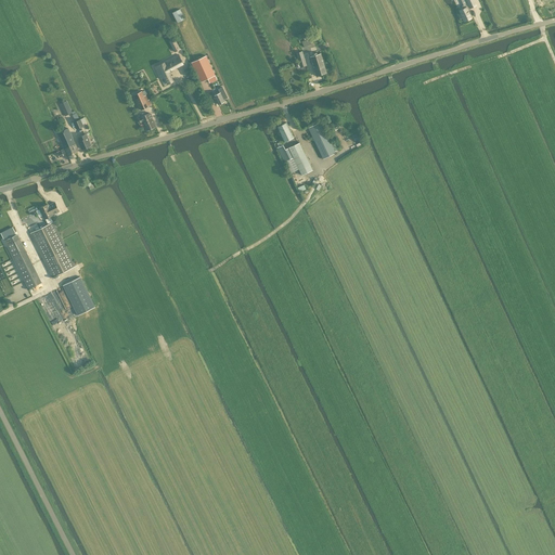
[(463,5),(457,8),(459,10),(461,14),(459,15),(461,20),(463,18),(464,22),(472,18),(467,9),(469,8),(476,5),(473,0),(466,0),(467,3),(465,4),(463,5)]
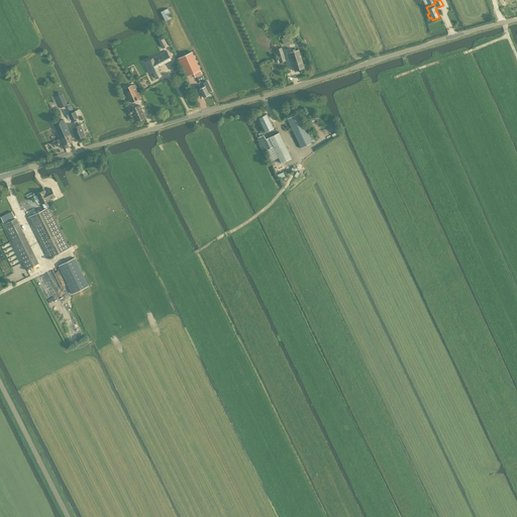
[(173,18),(168,8),(161,12),(165,21),(173,18)]
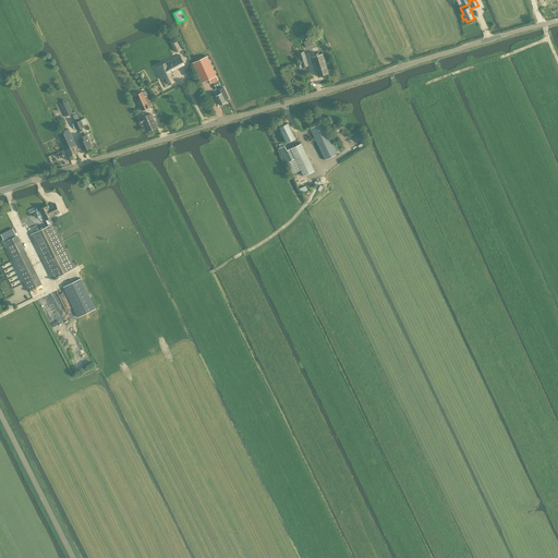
[(170,41),(170,43),(176,52),(180,49),(181,49),(180,48),(176,38),(170,41)]
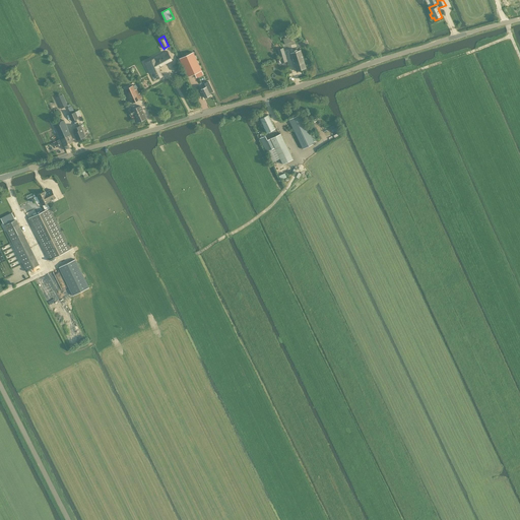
[(281,63),(287,61),(283,48),(277,50),(281,63)]
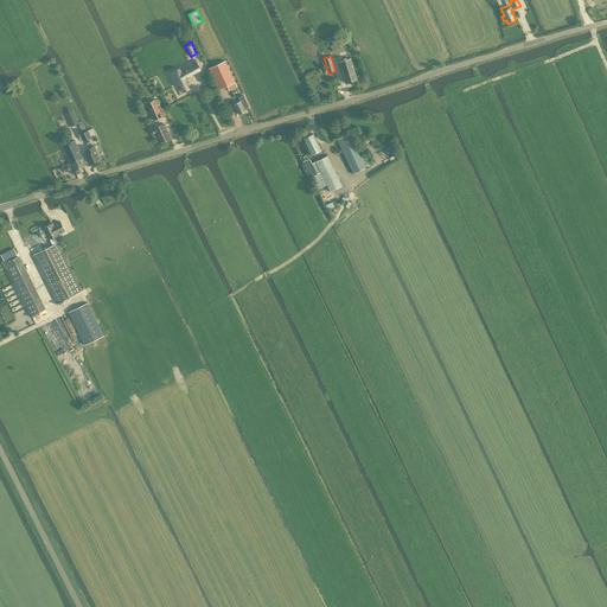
[(346,83),(357,80),(351,58),(339,62),(346,83)]
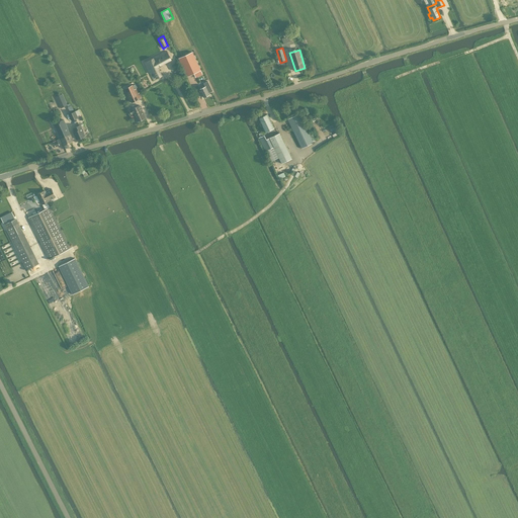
[(158,67),(171,60),(166,51),(144,62),(150,74),(153,72),(156,78),(162,76),(158,67)]
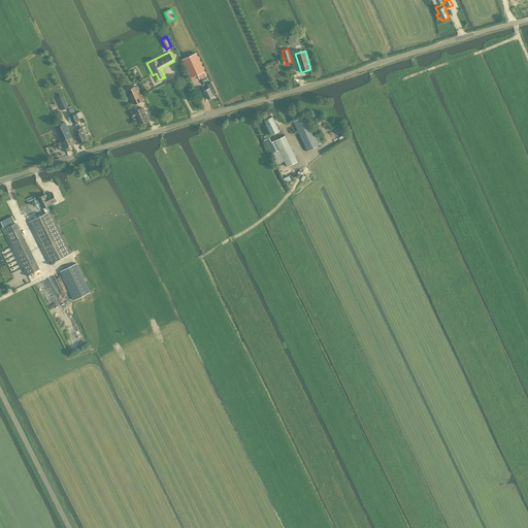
[(183,59),(182,59),(191,77),(196,75),(197,74),(201,73),(204,71),(196,53),(183,59)]
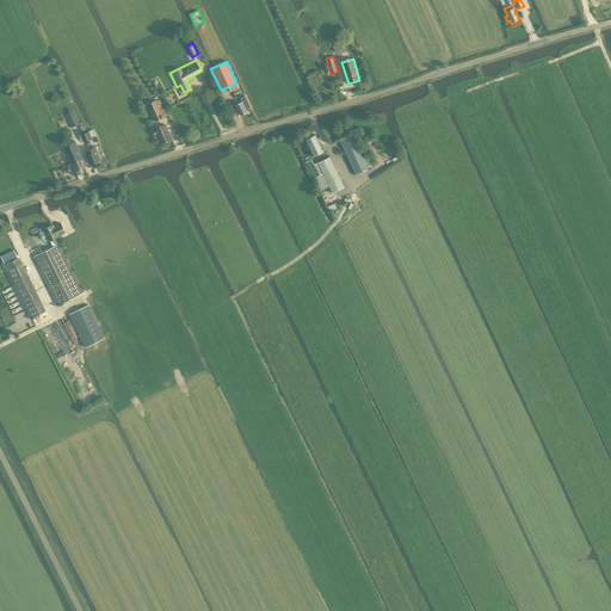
[(236,103),(238,104),(235,105),(240,115),(247,111),(246,110),(251,107),(245,97),(241,98),(242,102),(241,103),(240,102),(236,103)]
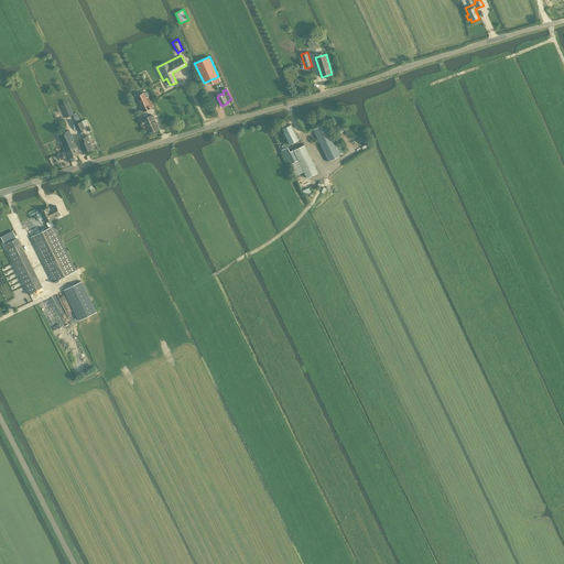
[(144,93),(137,96),(143,111),(151,108),(147,97),(144,93)]
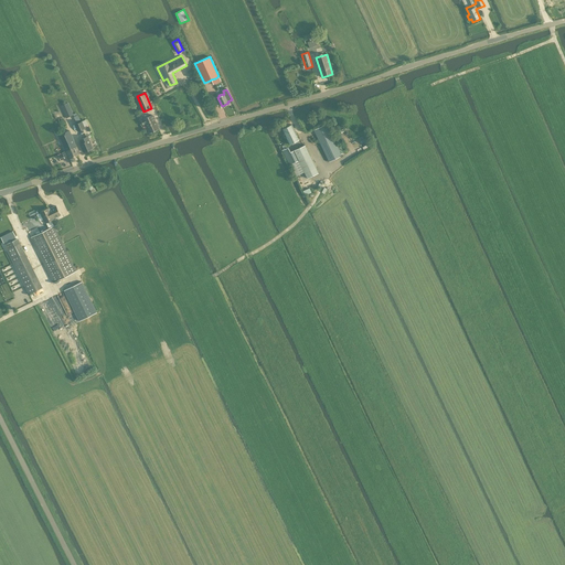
[(66,118),(73,115),(68,103),(61,106),(66,118)]
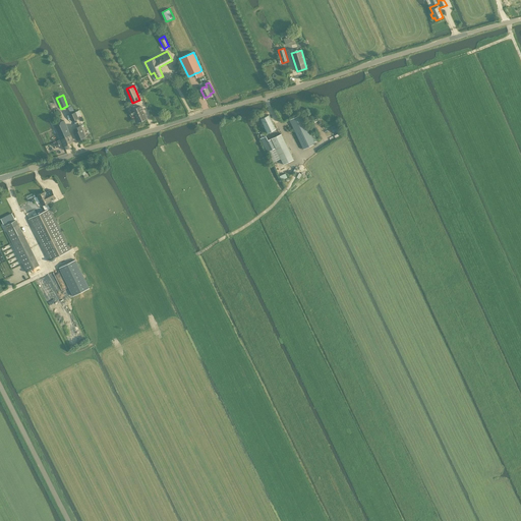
[(130,111),(132,115),(134,114),(138,122),(147,119),(140,106),(132,109),(132,110),(130,111)]
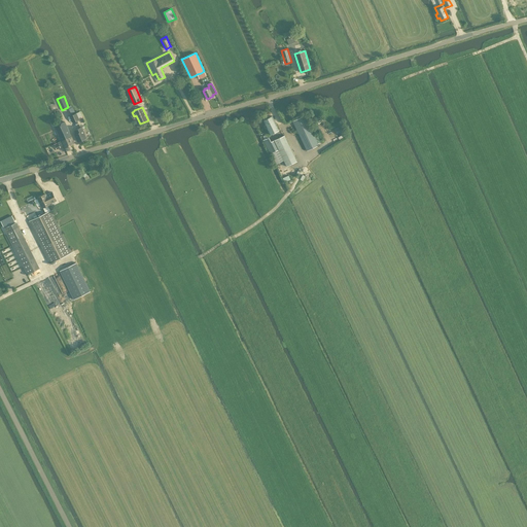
[(76,113),(70,116),(72,123),(79,119),(76,113)]
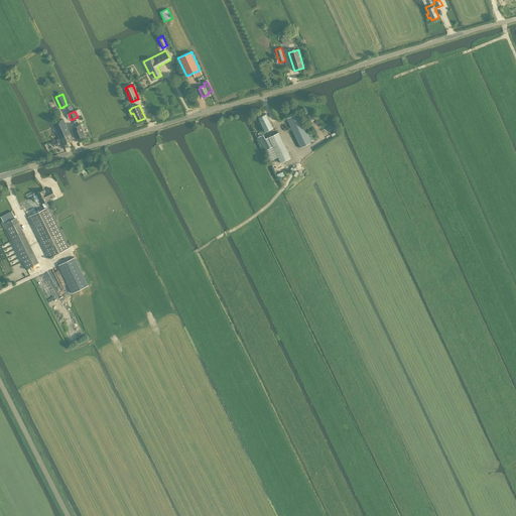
[(301,147),(311,142),(298,113),(287,119),(301,147)]
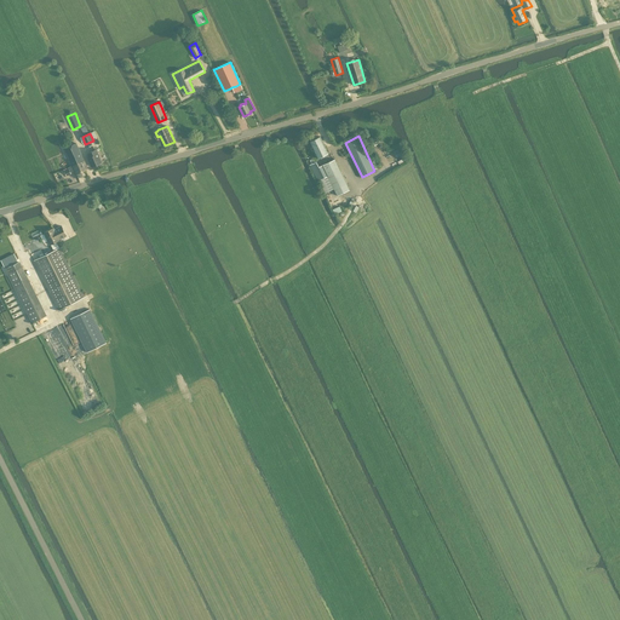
[(317,158),(328,153),(321,137),(310,142),(317,158)]
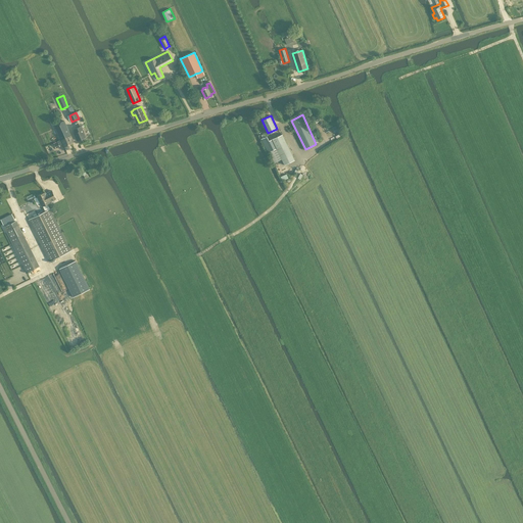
[(64,121),(54,125),(61,139),(70,135),(64,121)]
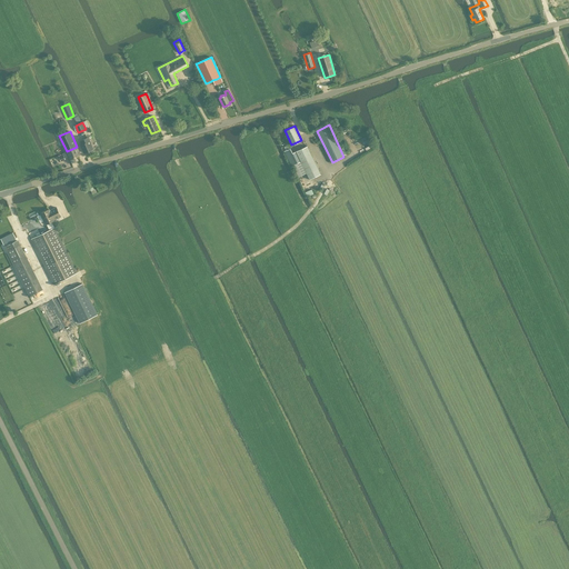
[(93,149),(89,141),(88,137),(81,140),(82,143),(81,145),(85,153),(93,149)]
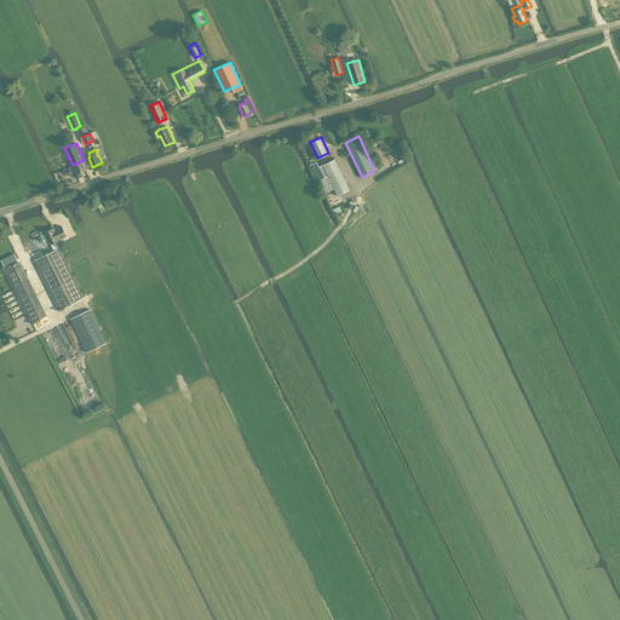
[(325,194),(334,189),(337,195),(350,190),(336,159),(322,165),(328,177),(319,181),(325,194)]
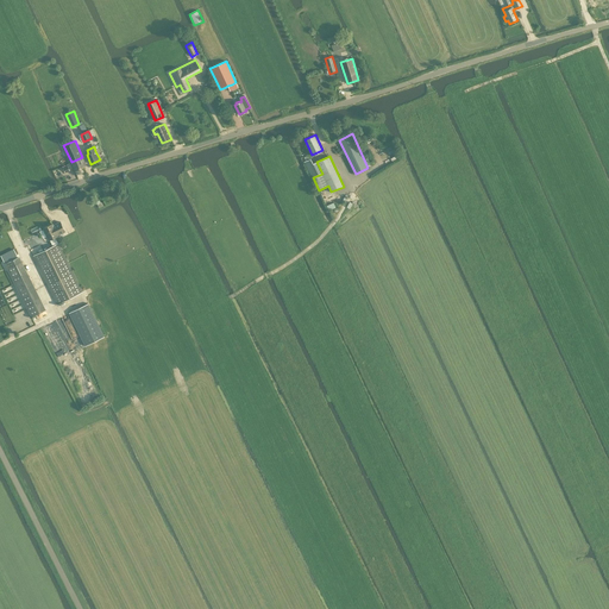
[(71,163),(67,164),(68,167),(69,170),(74,168),(75,170),(86,165),(82,157),(71,162),(71,163)]
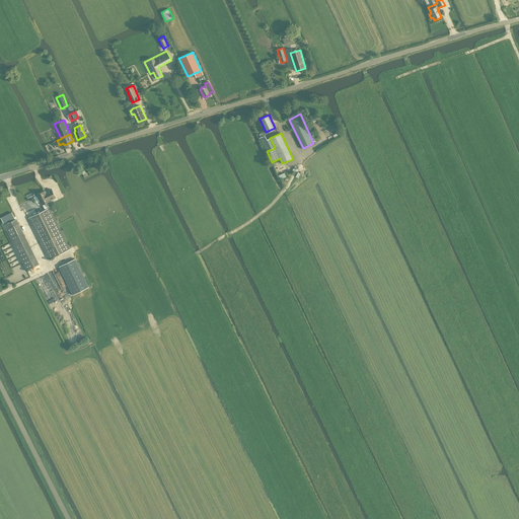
[(266,151),(274,147),(270,138),(267,140),(265,136),(260,138),(266,151)]
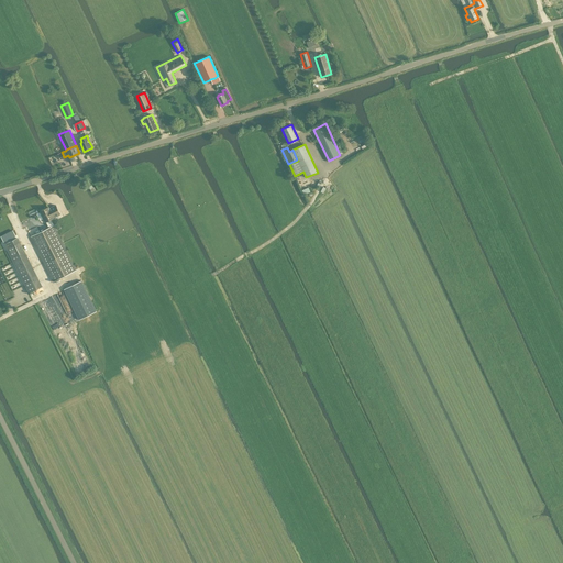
[(41,212),(36,214),(40,220),(44,218),(45,222),(48,228),(54,225),(51,219),(52,219),(54,218),(54,217),(61,213),(56,205),(50,208),(48,207),(40,211),(41,212)]
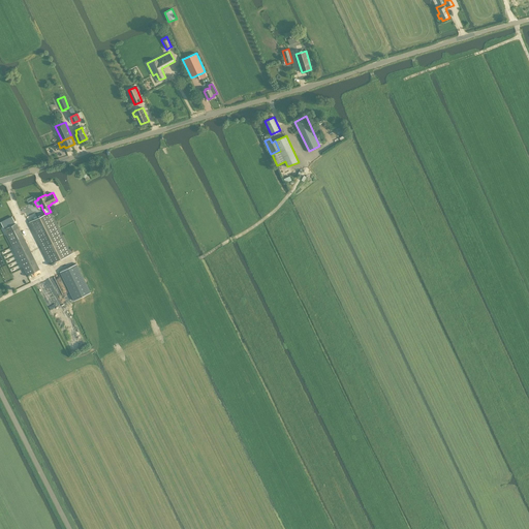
[(45,214),(29,222),(51,265),(72,253),(51,212),(45,214)]
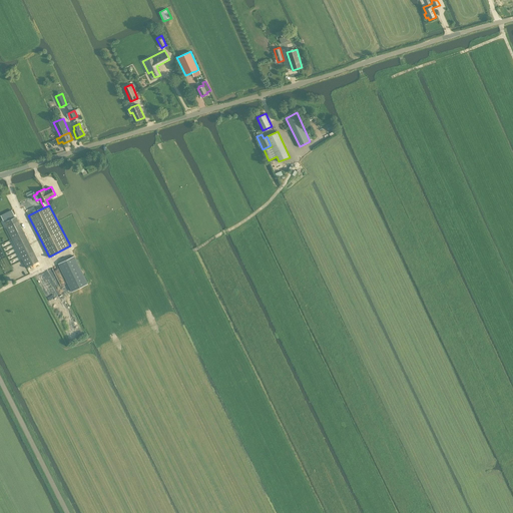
[(11,210),(1,216),(3,221),(14,215),(11,210)]
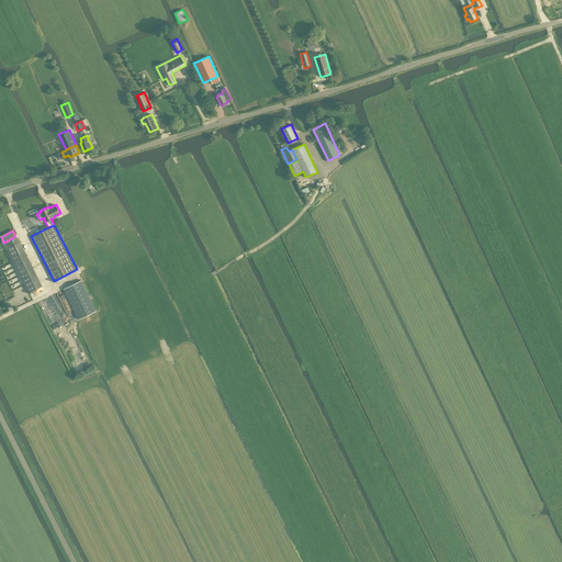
[(18,237),(4,244),(22,280),(35,273),(36,272),(18,237)]
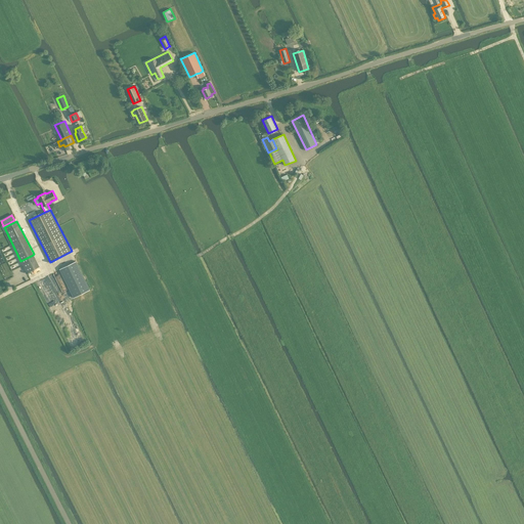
[(40,267),(34,254),(33,255),(20,261),(27,273),(40,267)]
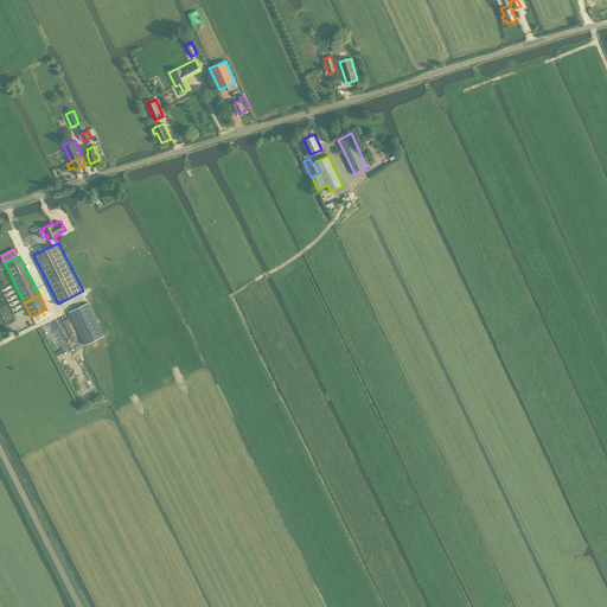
[(88,304),(69,313),(85,345),(104,336),(88,304)]
